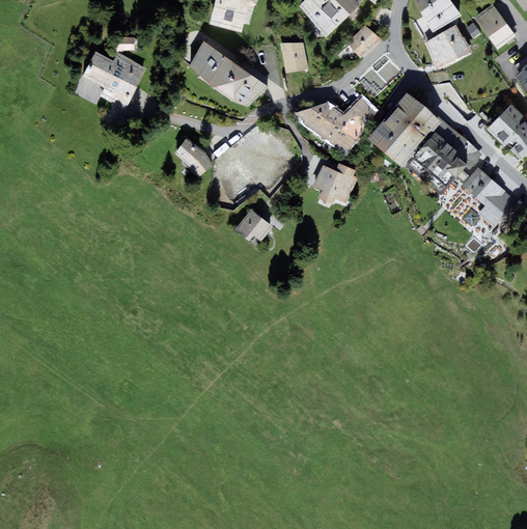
[(216,0),(211,20),(240,29),(249,0),(216,0)]
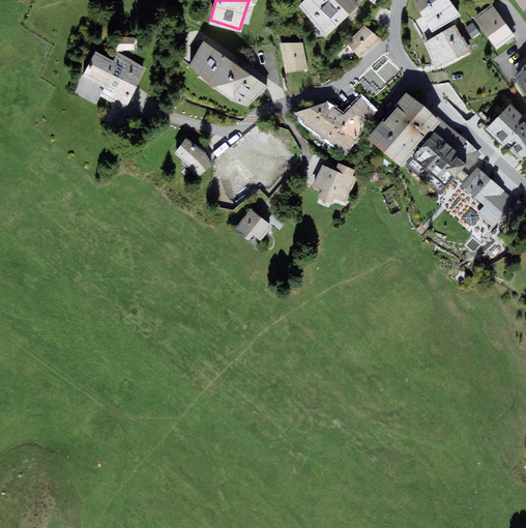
[(302,0),(297,4),(326,37),(356,9),(348,0),(302,0)]
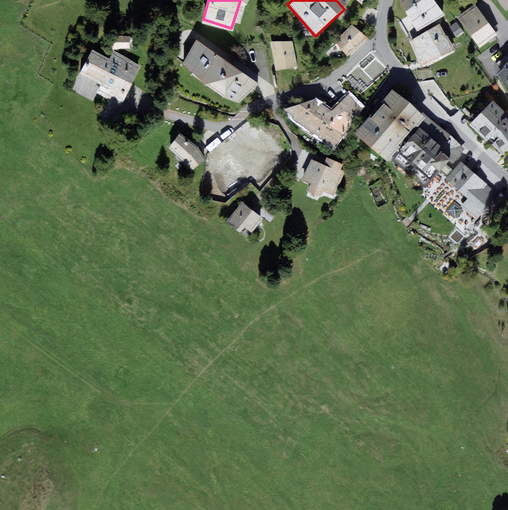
[(401,0),(397,3),(413,31),(441,14),(432,0),(401,0)]
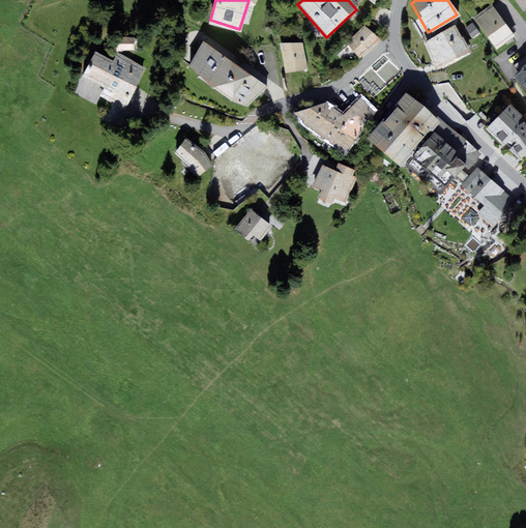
[(494,5),(474,19),(494,47),(514,33),(494,5)]
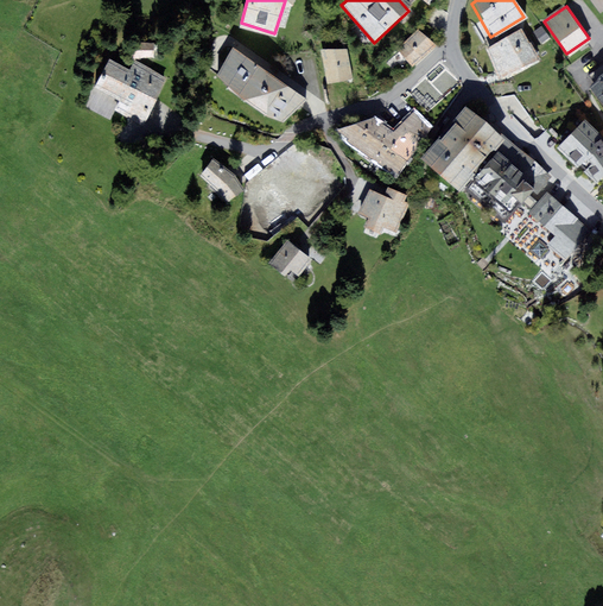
[(537,25),(528,31),(537,43),(545,37),(537,25)]
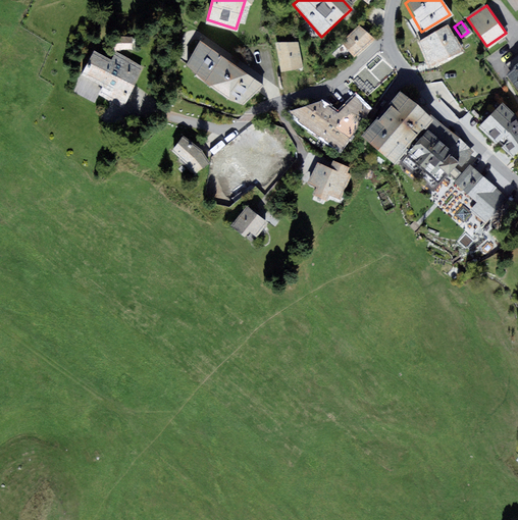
[(359,26),(341,44),(353,56),(371,39),(359,26)]
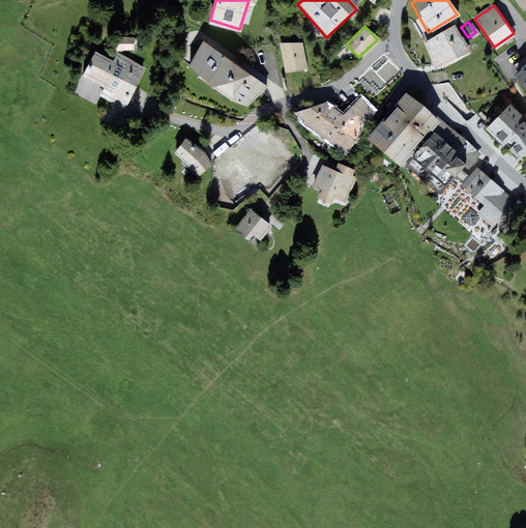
[(455,26),(421,44),(436,68),(468,52),(455,26)]
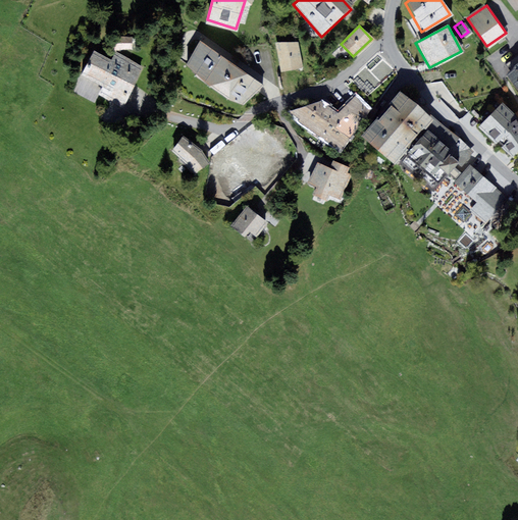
[(261,84),(200,41),(185,63),(199,72),(198,74),(226,95),(243,103),(261,84)]
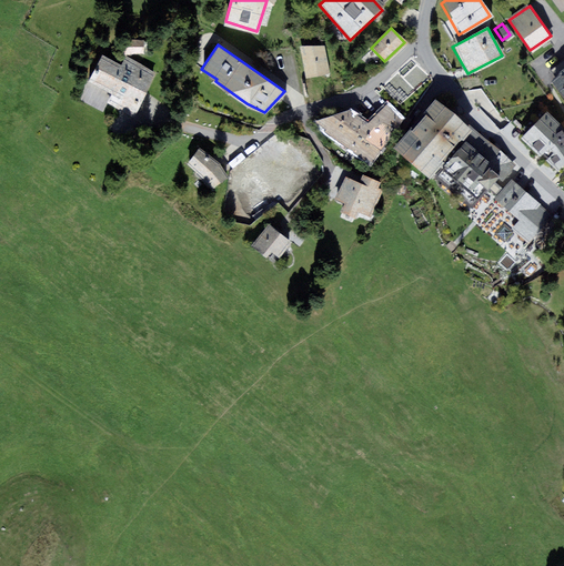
[(299,47),(304,78),(326,74),(323,47),(299,47)]
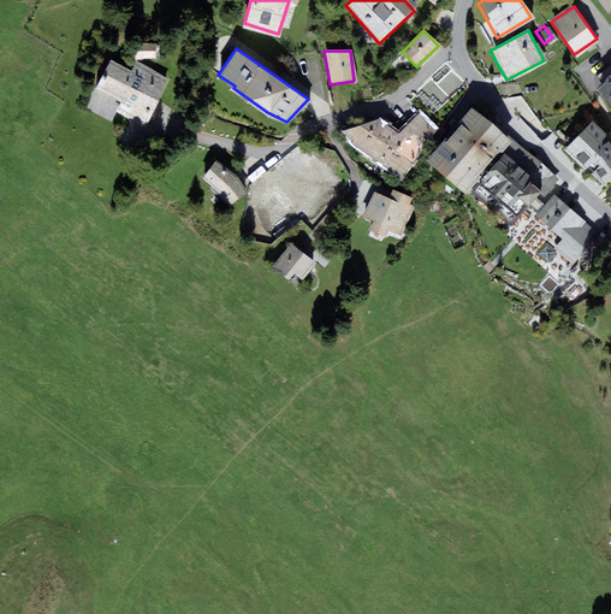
[(111,59),(94,87),(120,102),(116,110),(144,125),(171,80),(138,62),(132,71),(111,59)]
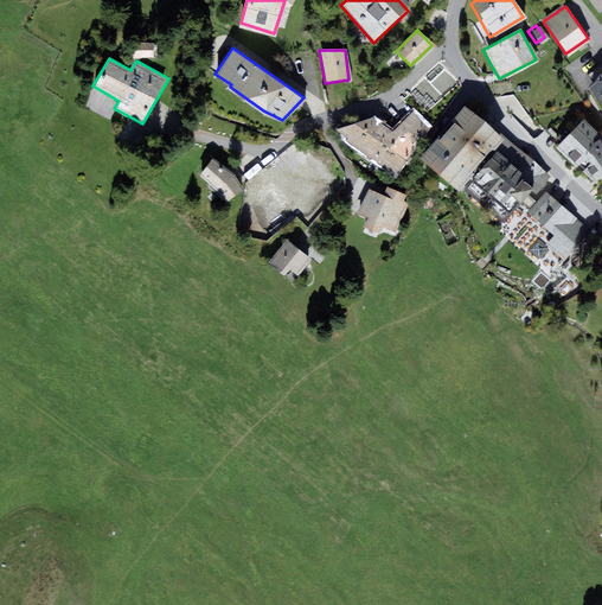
[(601,77),(590,87),(601,101),(601,77)]
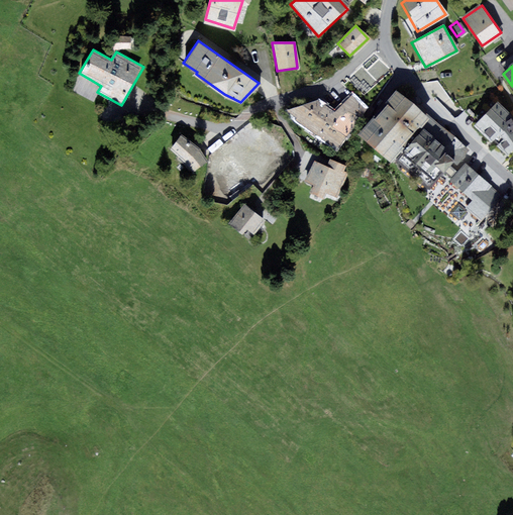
[(451,174),(445,169),(463,148),(437,126),(432,122),(428,118),(429,117),(400,91),(362,133),(391,159),(393,157),(428,188),(440,174),(447,180),(445,182),(472,202),(487,182),(460,162),(451,174)]
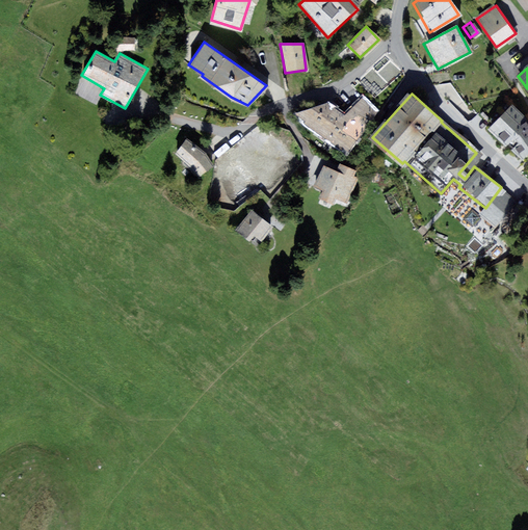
[(296,114),(349,152),(376,113),(360,100),(346,115),(327,103),(296,114)]
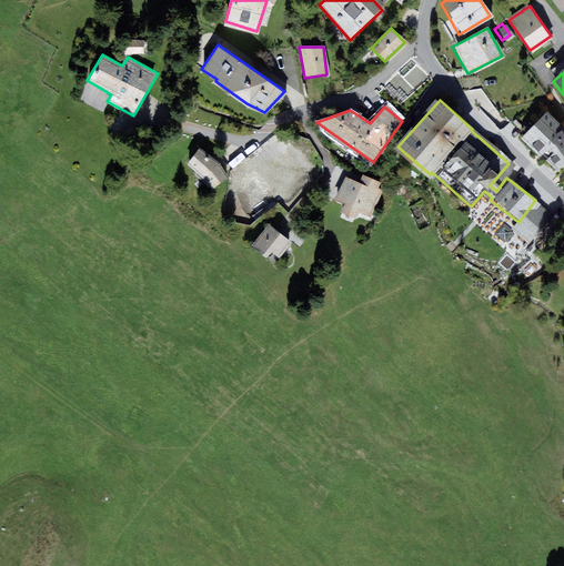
[(563,132),(563,130),(546,112),(521,134),(537,153),(557,172),(563,164),(563,132)]
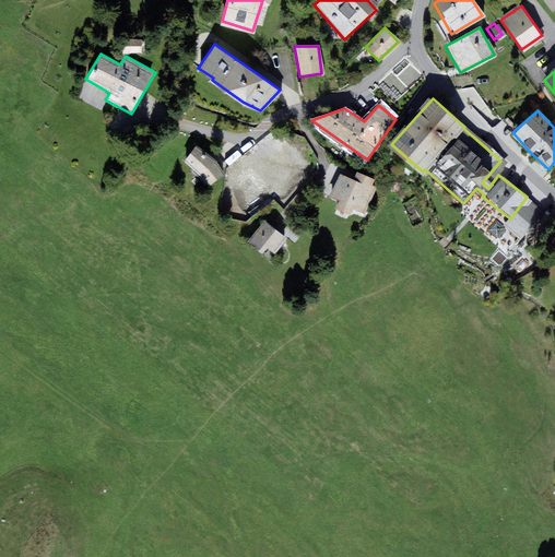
[(294,181),(291,176),(307,166),(297,149),(285,140),(269,149),(271,153),(257,160),(256,158),(228,173),(243,199),(240,200),(248,214),(264,204),(262,199),(294,181)]
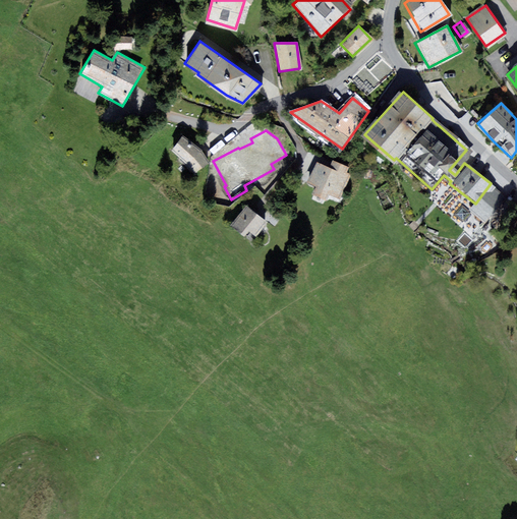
[(182,136),(171,149),(187,161),(193,172),(208,163),(200,152),(182,136)]
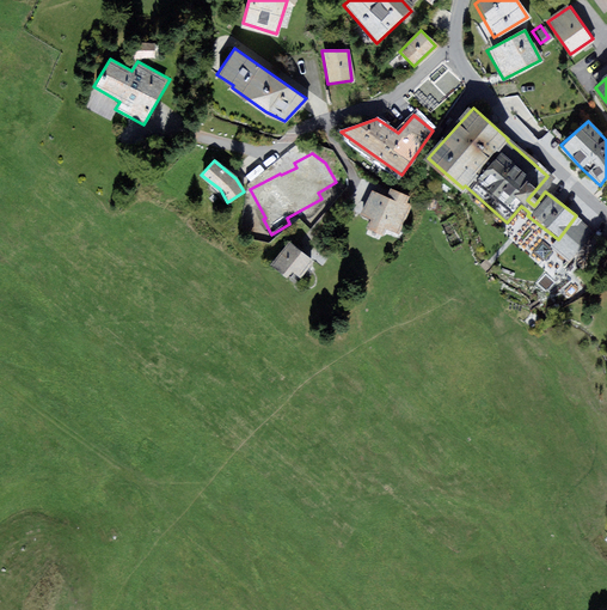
[(405,193),(386,184),(382,193),(368,187),(356,211),(366,215),(362,225),(379,232),(381,225),(394,231),(408,201),(403,199),(405,193)]
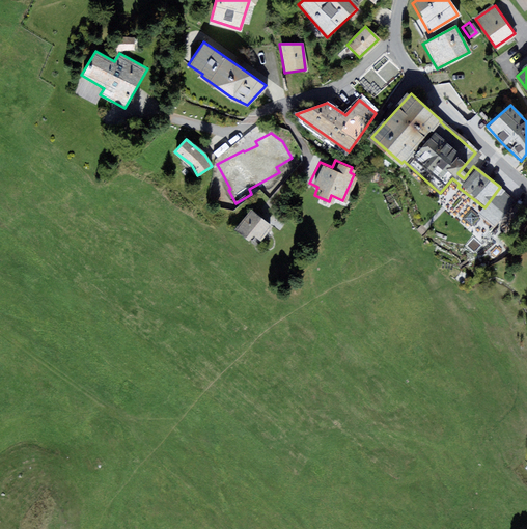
[(269,223),(248,206),(231,227),(245,238),(250,232),(257,239),(269,223)]
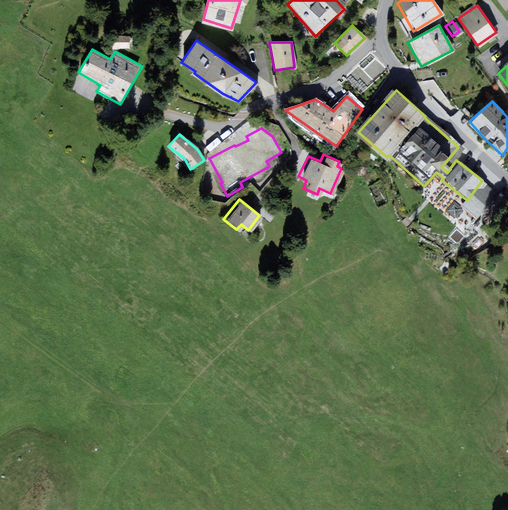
[(455,211),(459,204),(450,199),(446,208),(449,210),(444,220),(459,228),(463,222),(455,218),(458,213),(455,211)]
